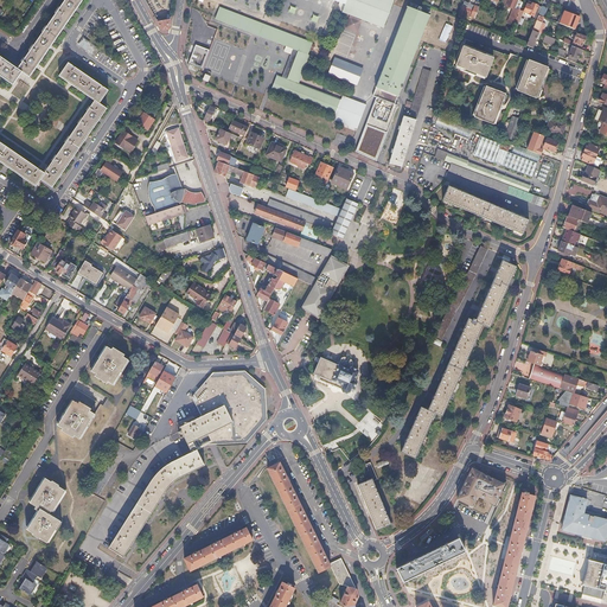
[(64,0),(18,69),(0,56),(0,75),(12,84),(21,71),(30,77),(40,61),(51,45),(62,30),(72,13),(82,0),(64,0)]
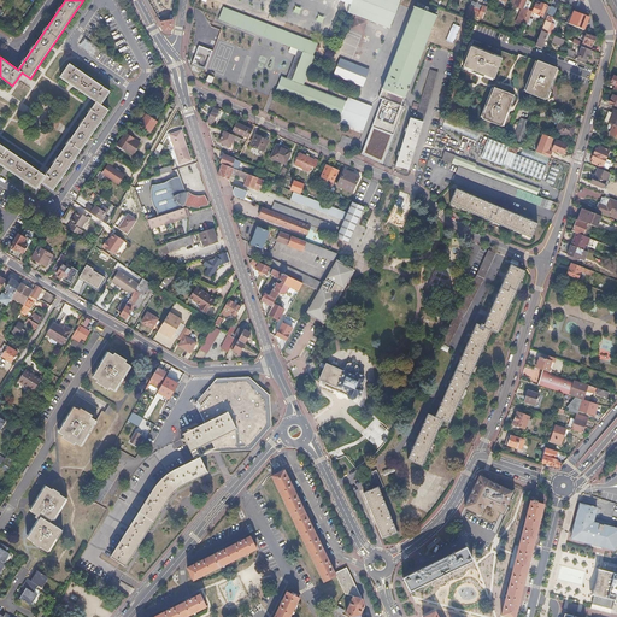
[(352,0),(350,5),(347,12),(369,21),(391,29),(401,0),(352,0)]
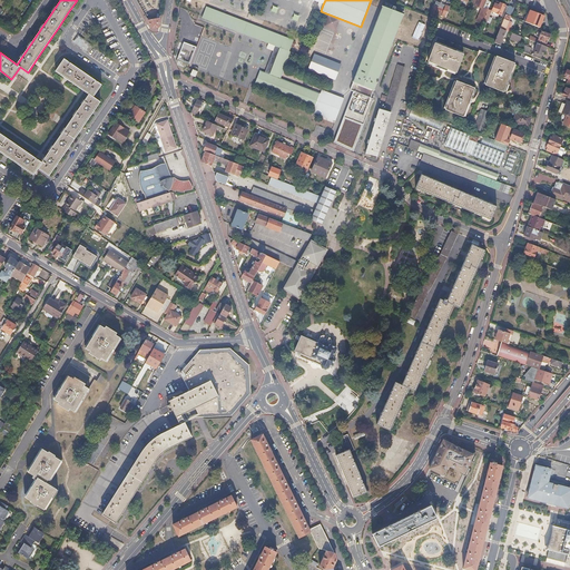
[(485,0),(484,0),(477,0),(474,6),(482,9),(483,8),(488,9),(491,2),(489,1),(489,0),(485,0)]
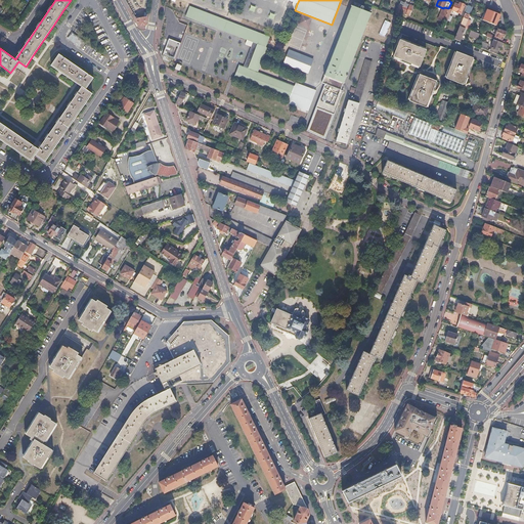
[(468,5),(456,1),(452,10),(455,11),(455,12),(464,15),(465,12),(468,5)]
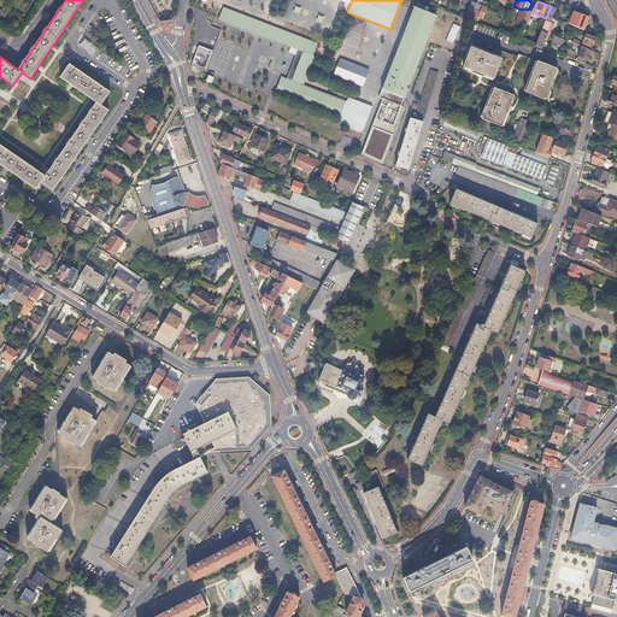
[(477,4),(472,3),(468,13),(471,15),(472,15),(482,18),(487,6),(483,5),(481,10),(476,7),(477,4)]
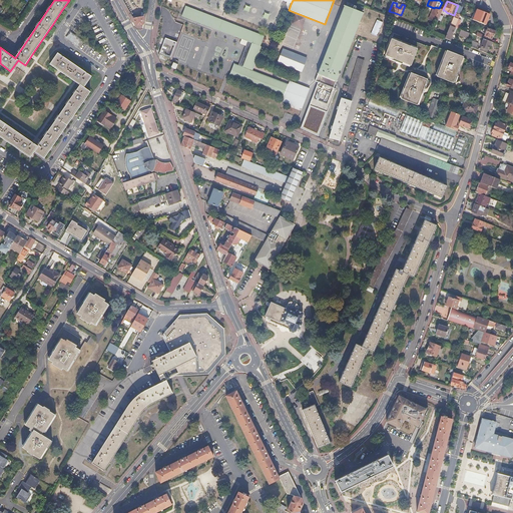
[(325,38),(331,41),(318,74),(336,81),(354,35),(361,19),(363,13),(344,6),(343,10),(337,8),(330,26),(325,38)]
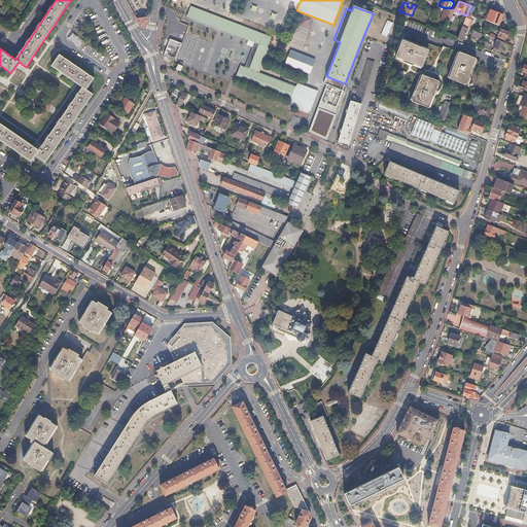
[(240,66),(236,77),(291,99),(289,105),(301,110),(309,113),(317,93),(297,84),(295,89),(258,74),(269,49),(268,48),(272,38),(191,7),(188,14),(186,18),(189,19),(246,40),(254,43),(258,45),(249,70),(245,68),(240,66)]
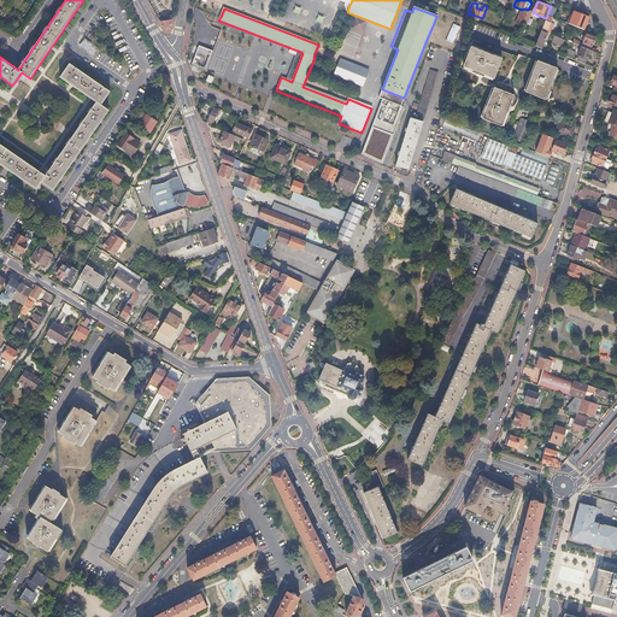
[(553,17),(547,15),(546,18),(541,30),(547,33),(553,17)]
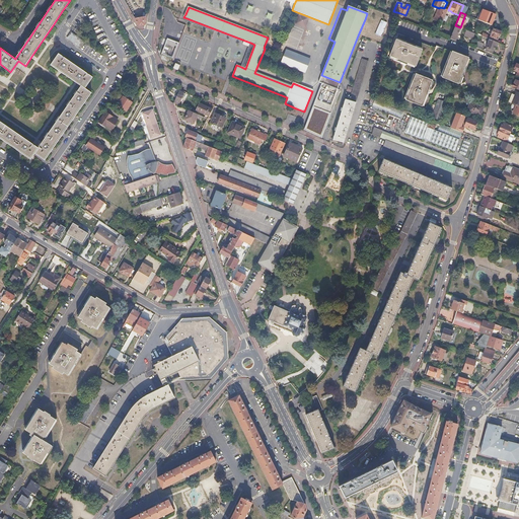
[(489,14),(484,12),(482,16),(483,16),(482,20),(491,23),(495,14),(490,12),(489,14)]
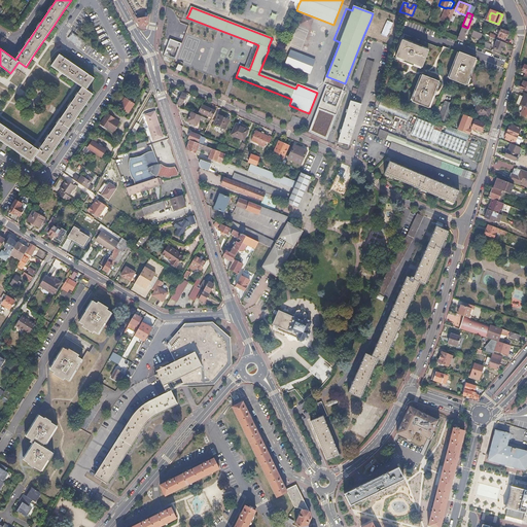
[(315,18),(304,13),(300,25),(311,29),(315,18)]
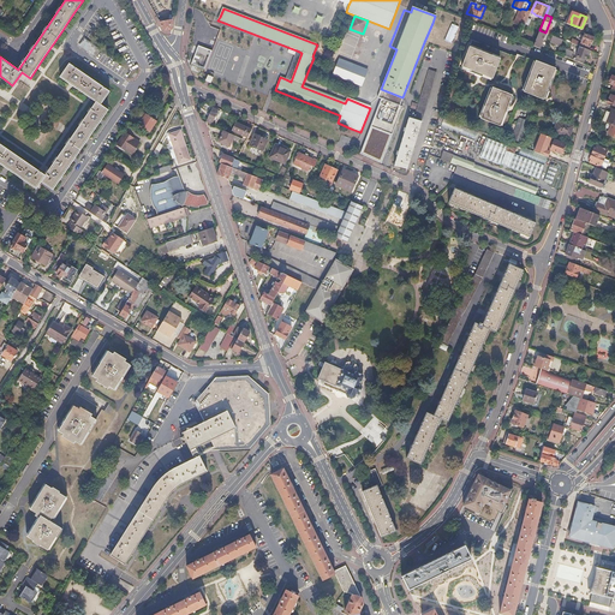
[(162,17),(157,19),(163,30),(166,29),(168,29),(169,29),(171,19),(163,22),(162,17)]
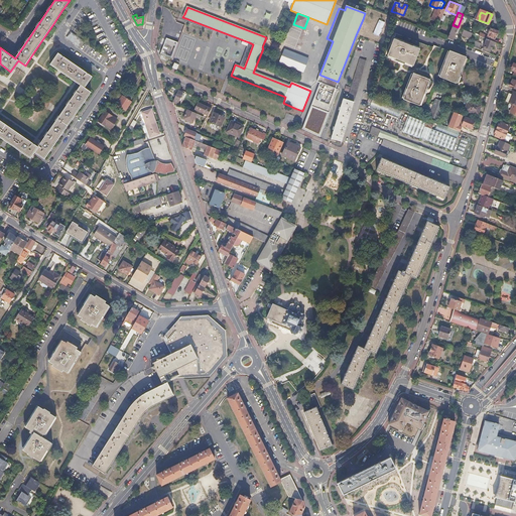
[(458,27),(453,25),(446,38),(453,40),(458,27)]
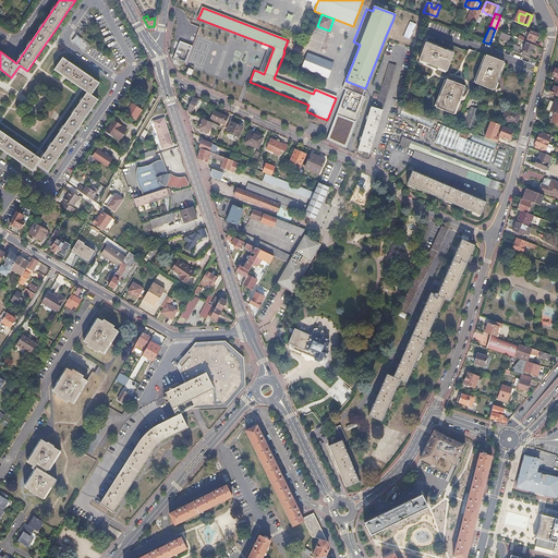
[(526,38),(519,35),(518,38),(525,41),(533,45),(534,41),(533,40),(534,38),(535,39),(538,34),(530,31),(526,38)]
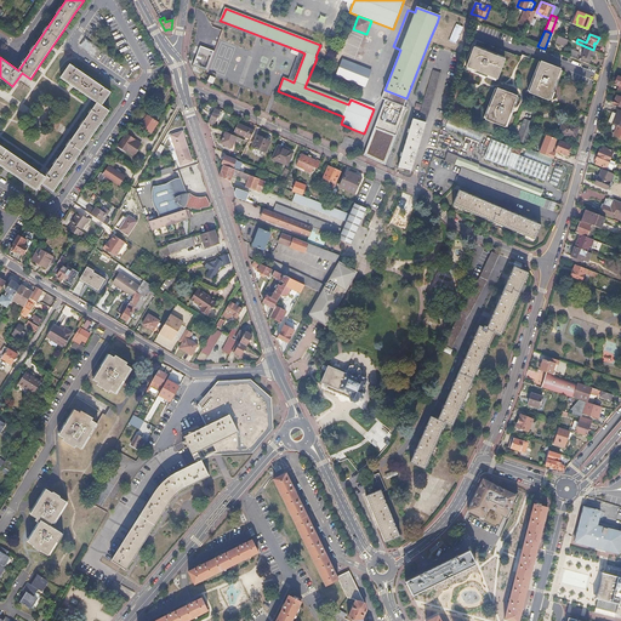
[(568,40),(558,35),(556,41),(565,46),(568,40)]
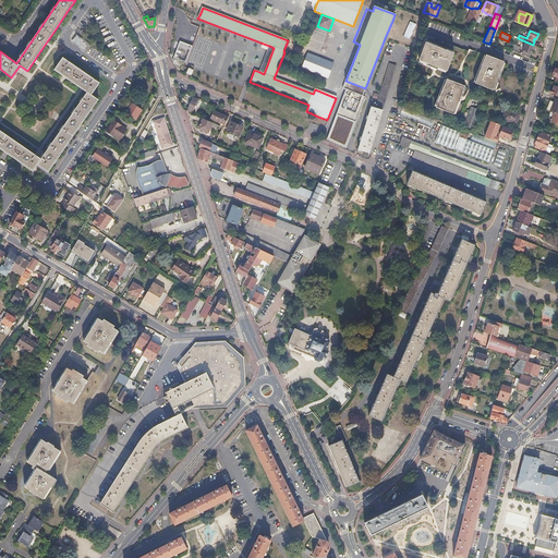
[(87,41),(76,34),(72,41),(82,49),(87,41)]
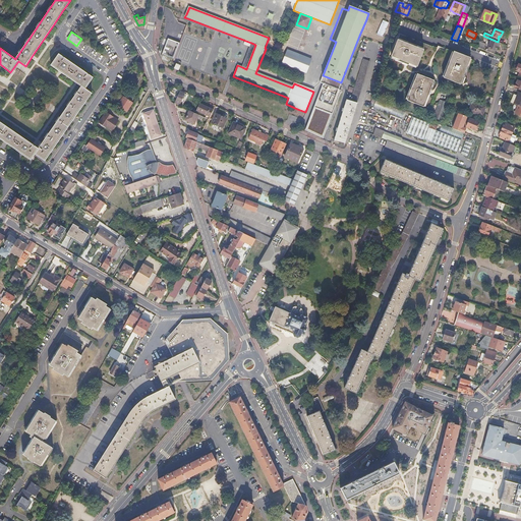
[(162,54),(174,58),(179,43),(168,39),(162,54)]
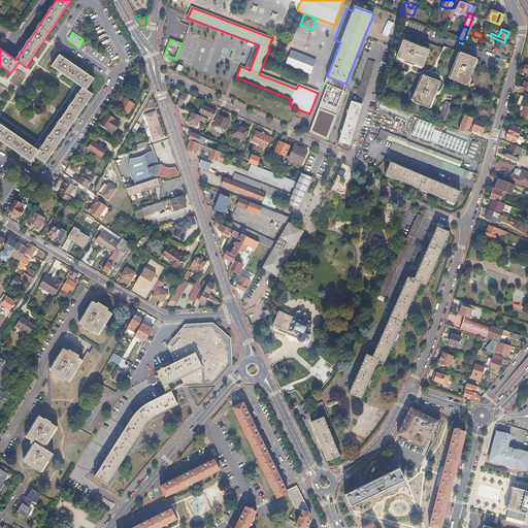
[(504,42),(497,39),(494,47),(502,51),(505,42),(504,42)]
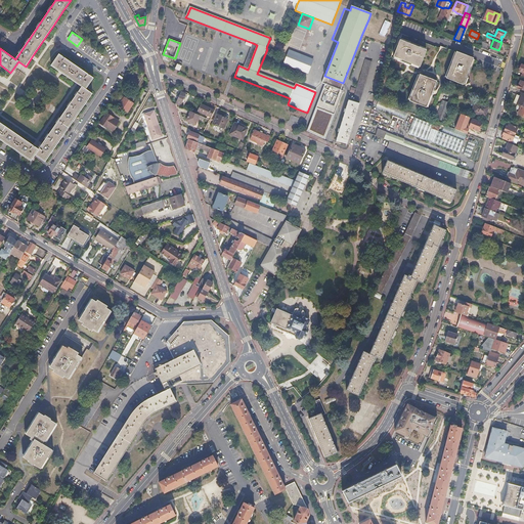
[(427,51),(400,41),(394,57),(408,62),(421,68),(427,51)]
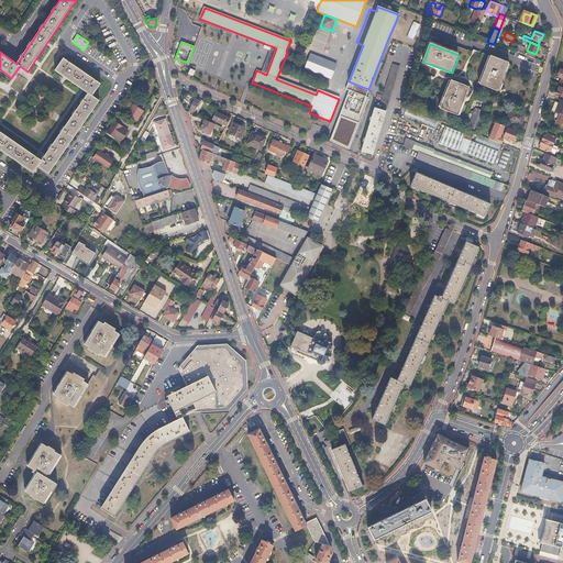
[(276,48),(272,46),(262,73),(266,75),(276,48)]
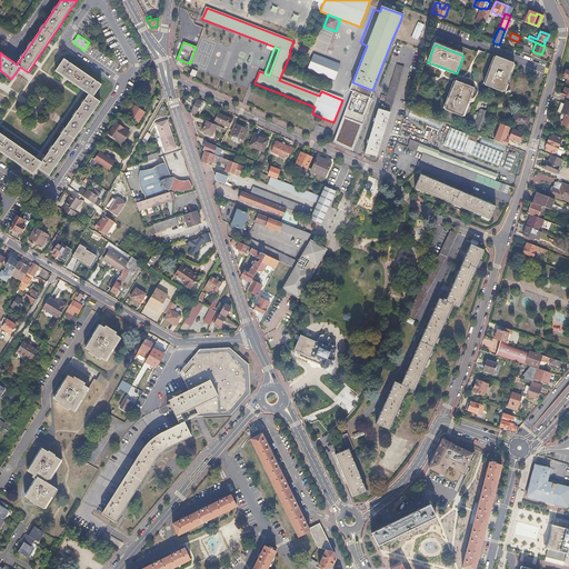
[(340,62),(313,52),(308,69),(335,79),(340,62)]
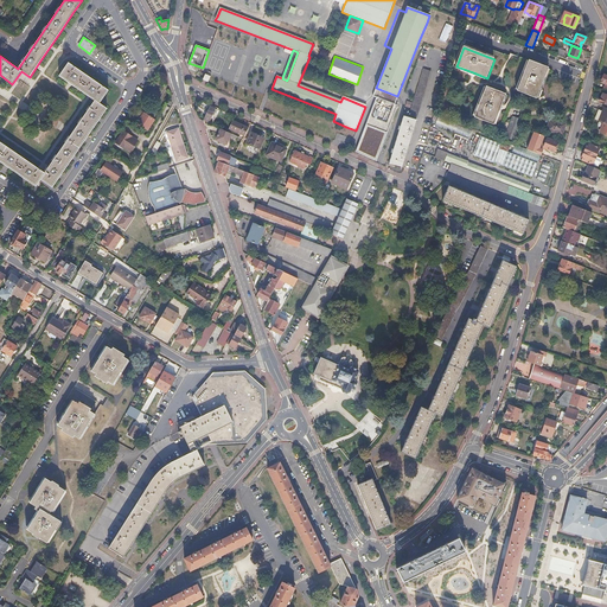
[(108,90),(63,58),(53,71),(71,83),(89,96),(84,103),(66,131),(44,163),(39,170),(0,142),(0,161),(7,166),(25,179),(36,186),(40,179),(52,187),(59,176),(72,158),(85,139),(100,120),(112,102),(103,97),(108,90)]
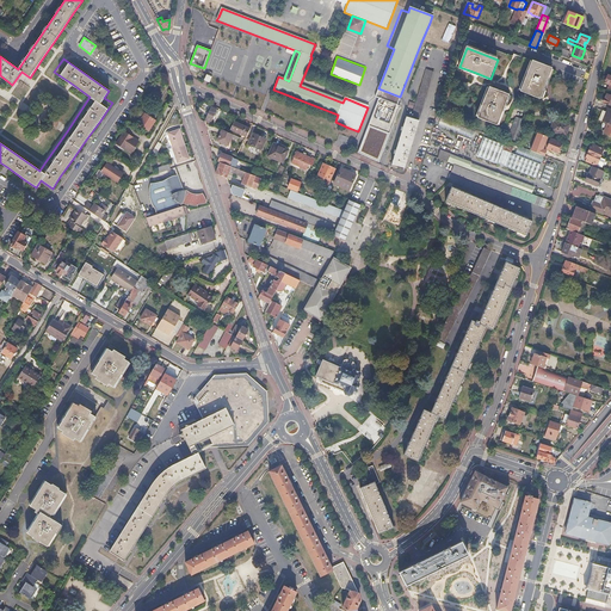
[(551,68),(531,61),(520,92),(539,99),(545,82),(551,68)]
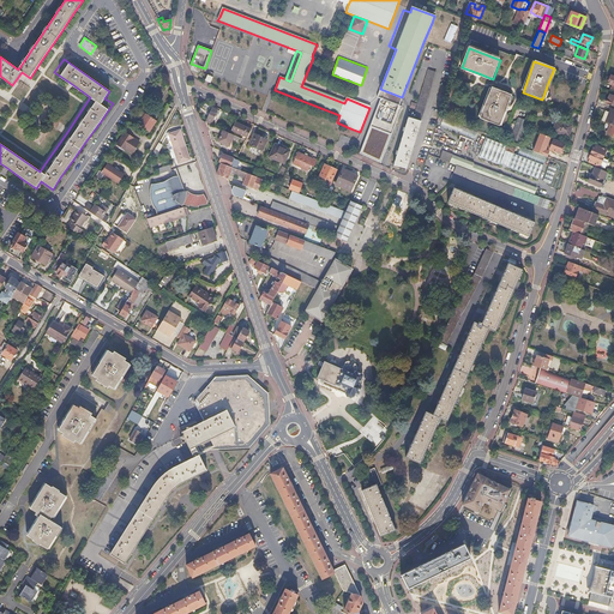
[(435,72),(428,70),(413,118),(409,116),(398,151),(395,164),(407,168),(435,72)]
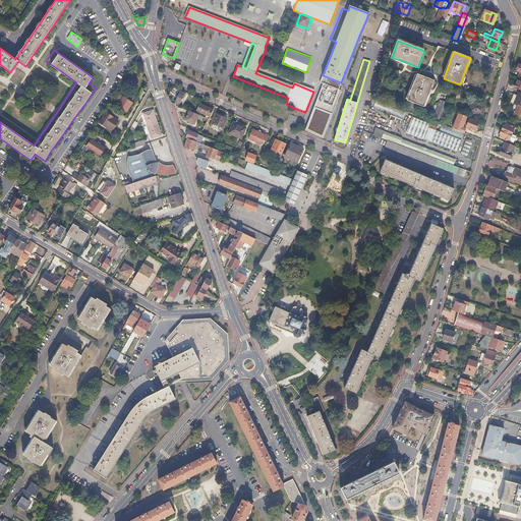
[(435,81),(418,74),(408,101),(424,107),(430,92),(435,81)]
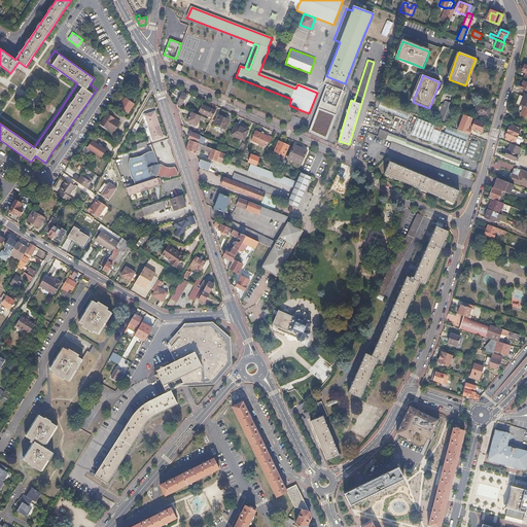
[(345,92),(343,91),(345,83),(326,76),(323,83),(327,84),(309,132),(326,139),(345,92)]
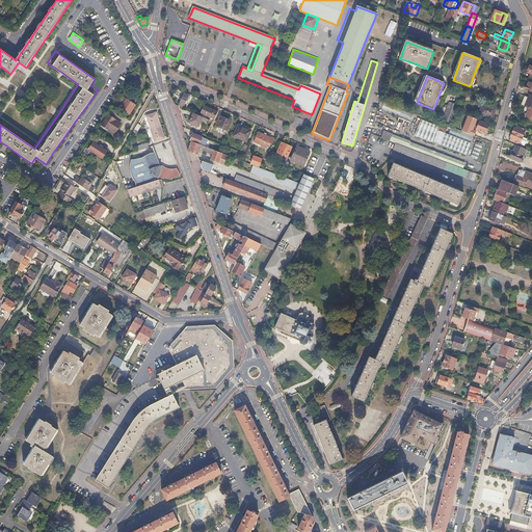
[(237,84),(233,97),(241,100),(245,86),(237,84)]
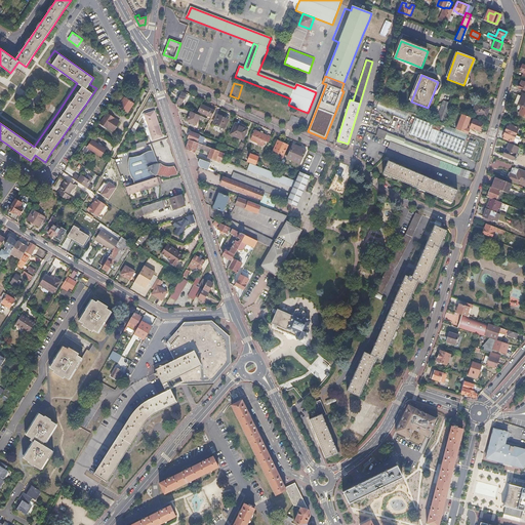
[(186,94),(182,92),(176,104),(183,107),(186,102),(183,101),(186,94)]
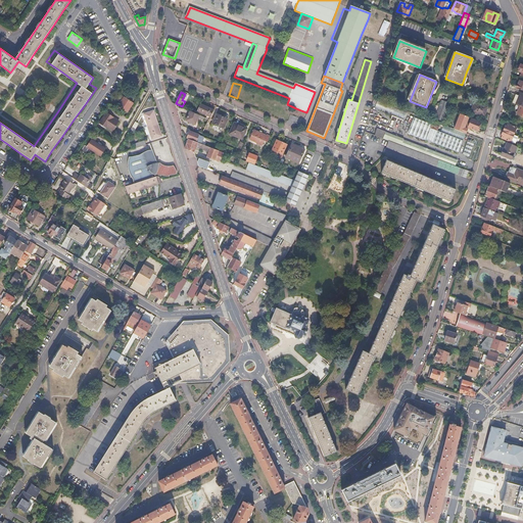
[(522,93),(520,92),(519,96),(515,94),(512,102),(520,105),(522,106),(522,93)]
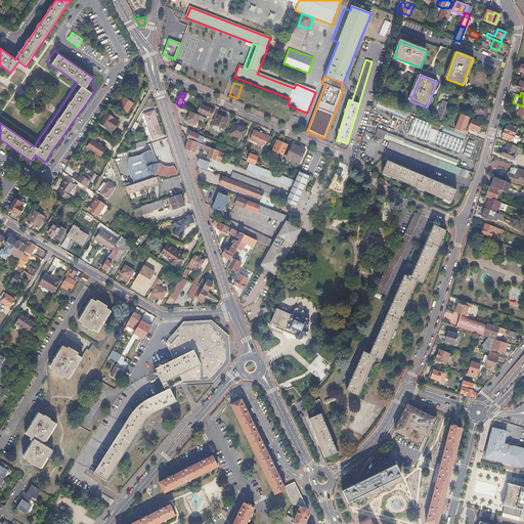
[(133,102),(123,97),(118,107),(123,112),(125,106),(129,108),(133,102)]
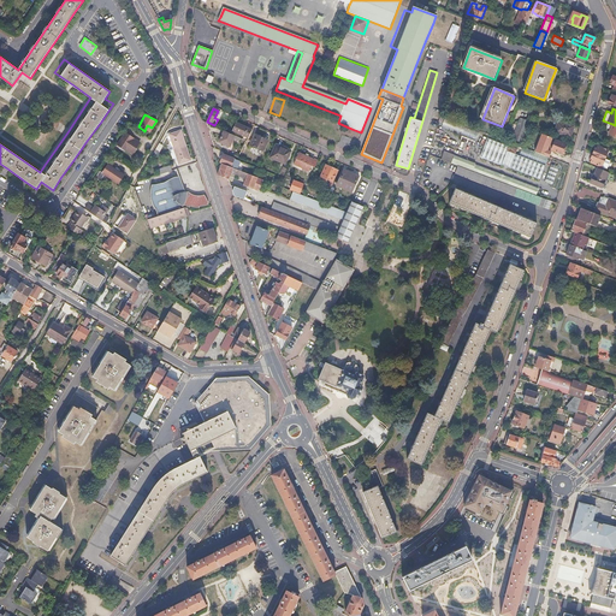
[(515,135),(525,137),(528,119),(519,118),(515,135)]
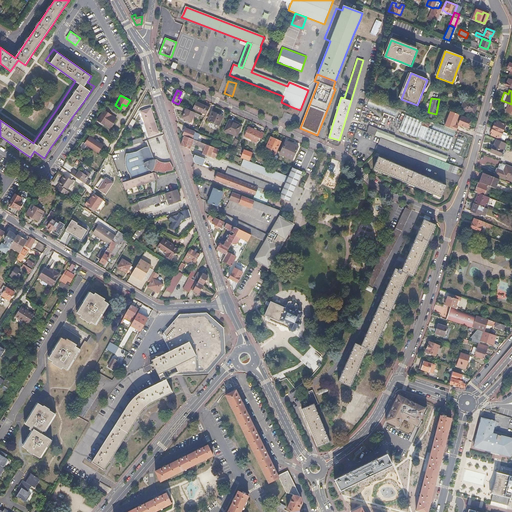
[(203,104),(196,101),(193,108),(207,114),(210,107),(203,104)]
